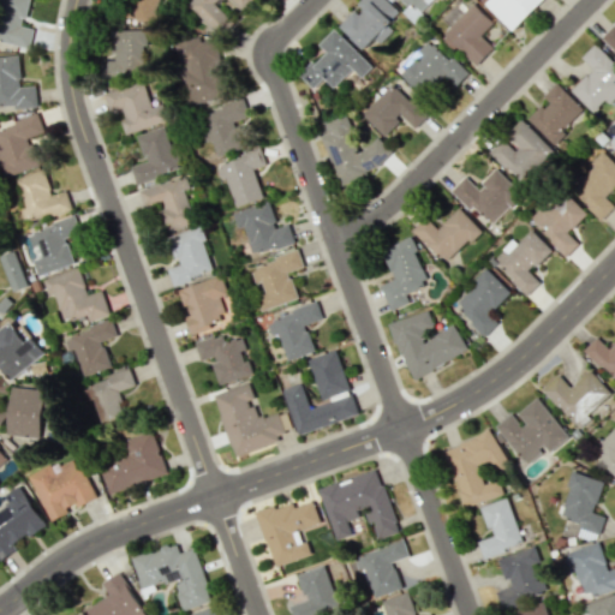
[(0,0),(0,41),(29,47),(33,28),(23,27),(28,0),(0,0)]
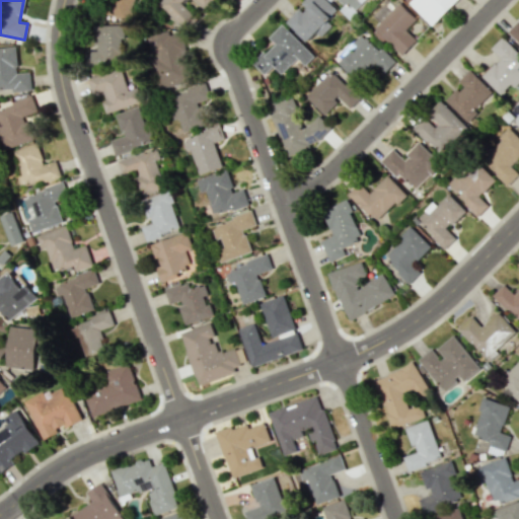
[(129,20),(135,0),(110,0),(107,14),(129,20)]
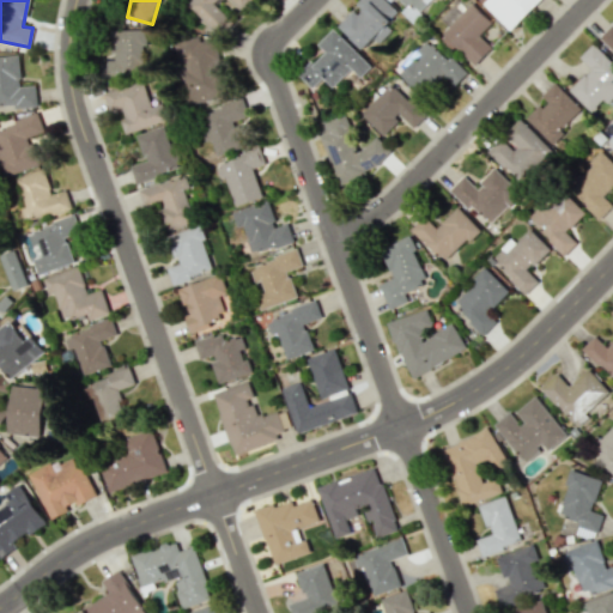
[(192,0),(188,5),(220,36),(234,22),(213,4),(216,0),(232,0),(243,10),(252,0),(192,0)]
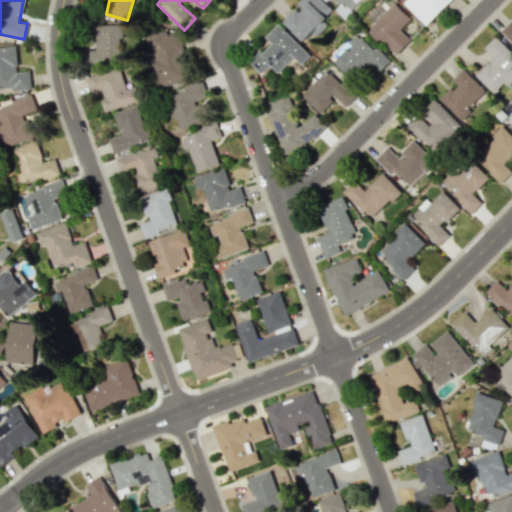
[(333,9),(322,0),(299,0),(295,5),(296,6),(282,22),(304,42),(313,32),(317,35),(327,24),(323,20),(333,9)]
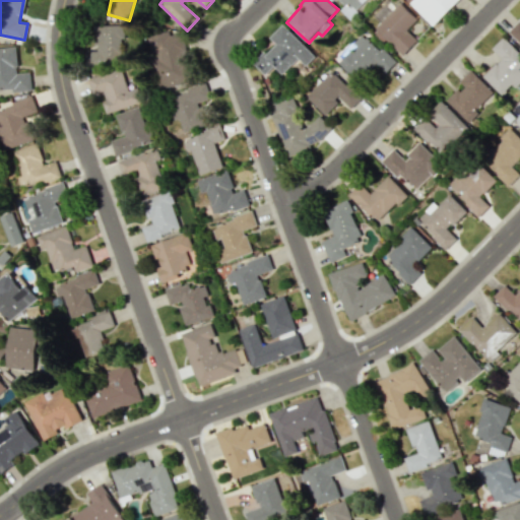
[(337,0),(344,6),(341,10),(349,17),(366,0),(337,0)]
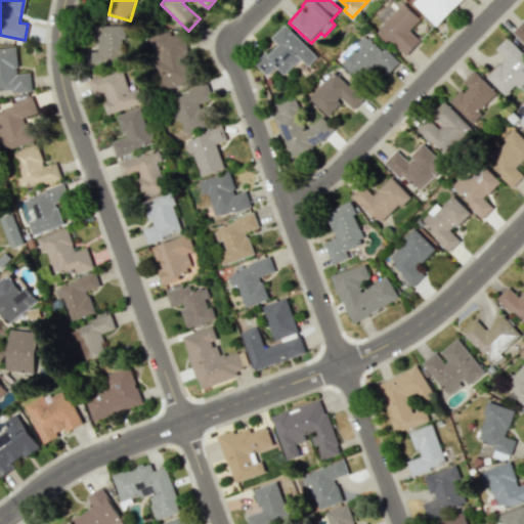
[(437,26),(462,0),(416,0),(412,3),(437,26)]
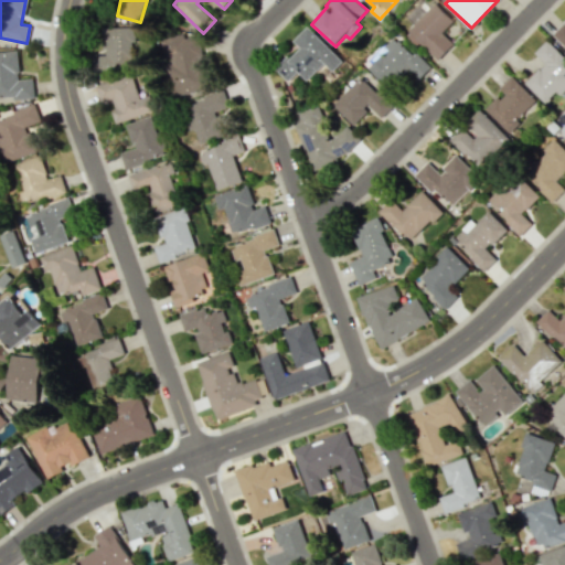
[(438,60),(454,43),(441,32),(454,20),(435,2),(408,31),(438,60)]
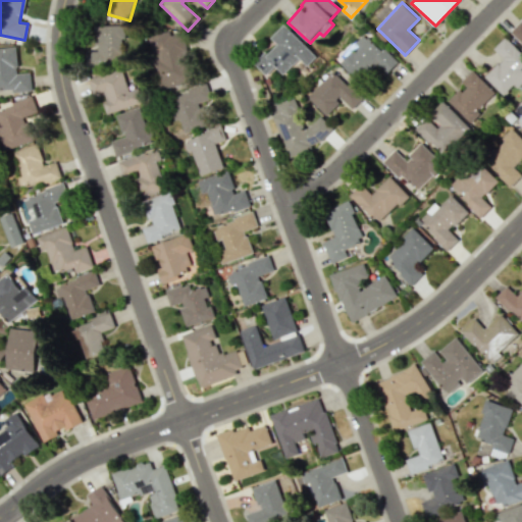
[(521,20),(510,32),(521,43),(521,41),(521,20)]
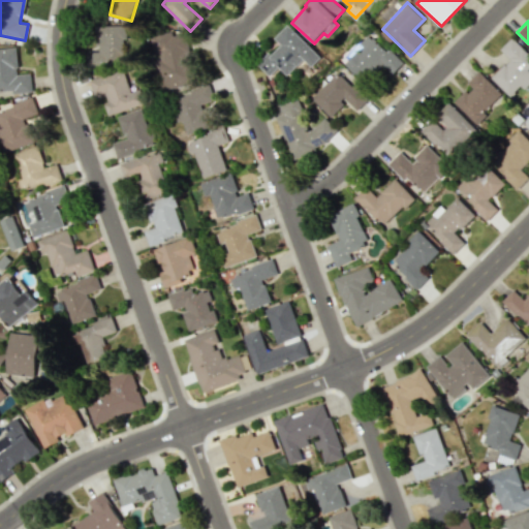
[(125,26),(98,25),(97,52),(88,52),(87,65),(124,66),(125,26)]
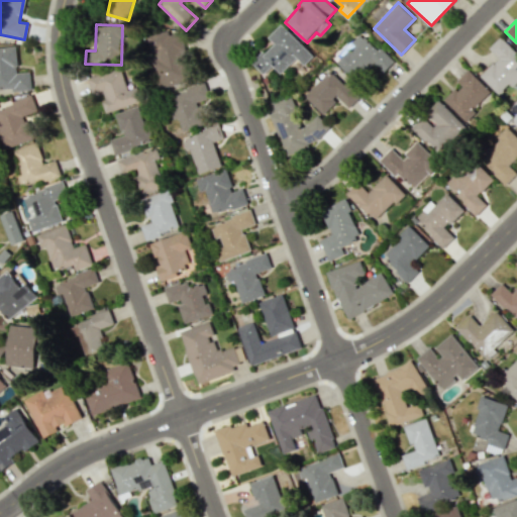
[(268,37),(273,42),(251,64),(264,75),(272,66),(281,74),(296,58),(304,65),(313,55),(280,24),(268,37)]
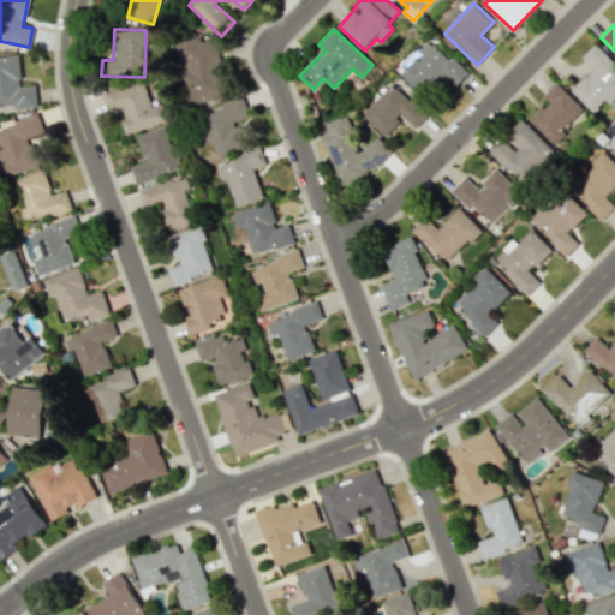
[(179,63),(181,63),(189,103),(226,97),(216,35),(175,42),(179,63)]
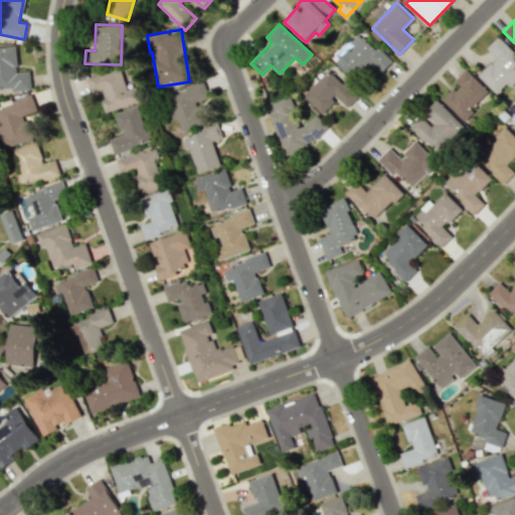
[(392,61),(361,33),(335,60),(355,80),(372,62),(382,72),(392,61)]
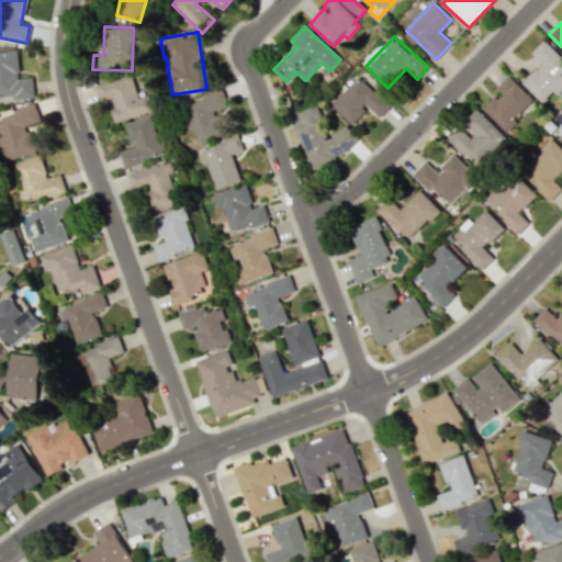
[(561,77),(561,57),(543,40),(531,53),(541,63),(521,82),(540,100),(561,77)]
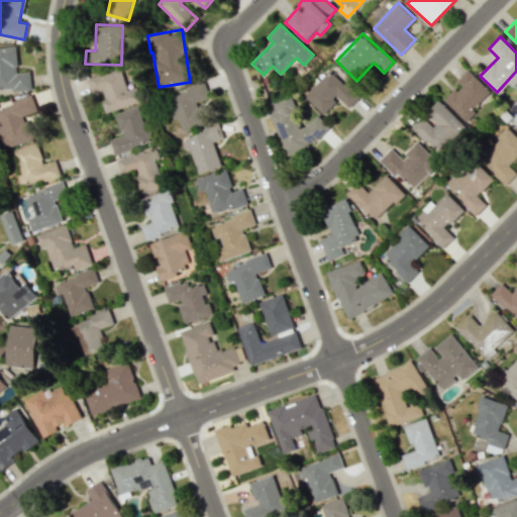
[(0,47),(0,90),(31,88),(29,72),(17,73),(15,46),(0,47)]
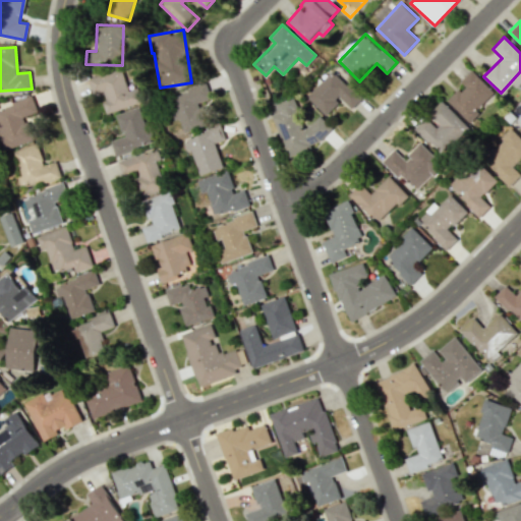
[(364,96),(336,67),(306,97),(326,115),(341,99),(351,109),(364,96)]
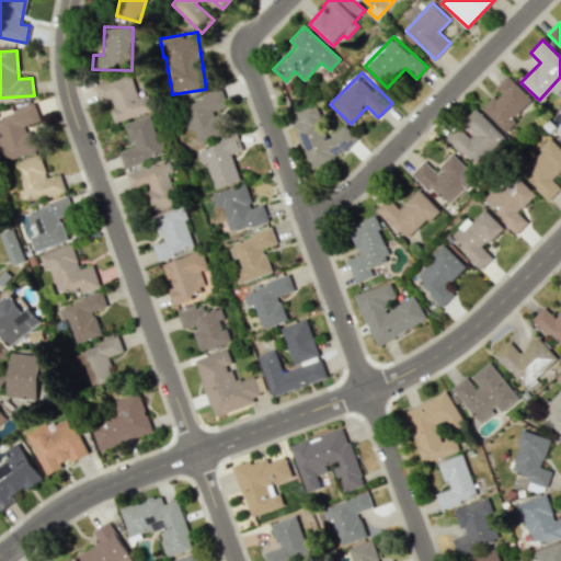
[(153,111),(149,94),(138,98),(132,73),(95,83),(101,101),(110,99),(115,121),(153,111)]
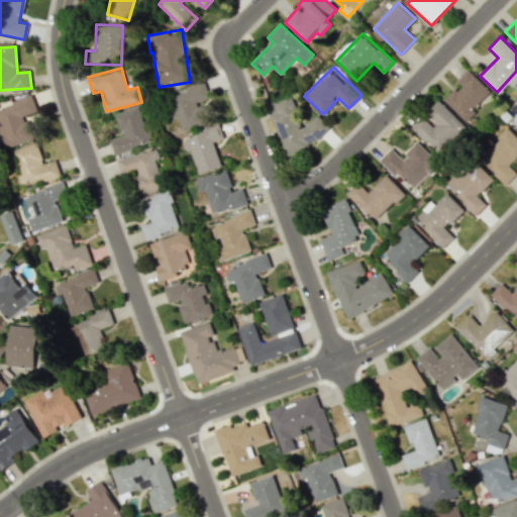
[(444,100),(466,122),(476,113),(473,110),(491,93),(469,70),(456,81),(459,85),(444,100)]
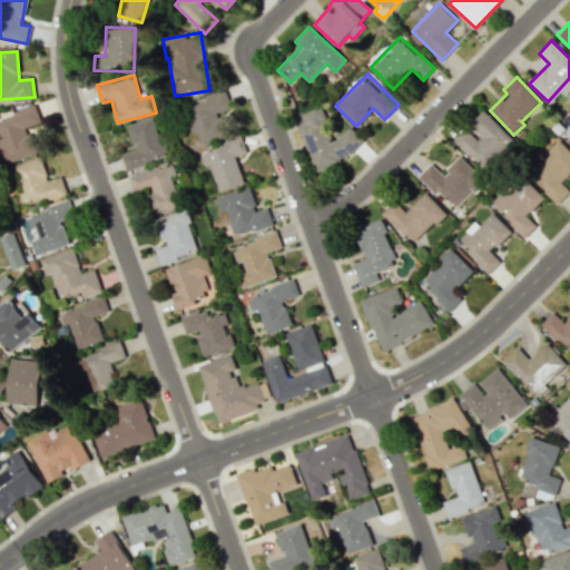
[(202,144),(229,135),(222,111),(231,108),(226,92),(183,107),(192,133),(197,130),(202,144)]
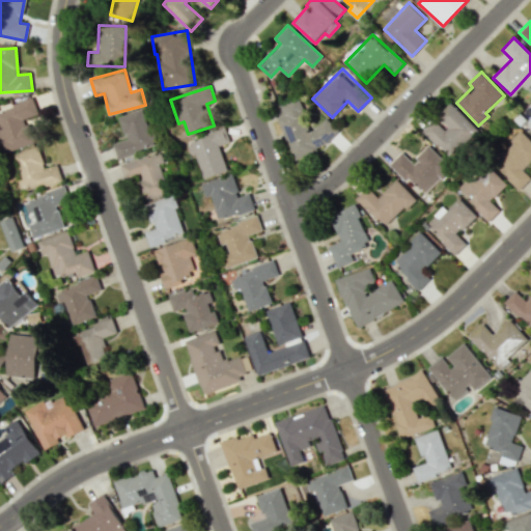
[(277,118),(292,158),(339,139),(331,120),(310,129),(298,99),(281,106),(284,115),(277,118)]
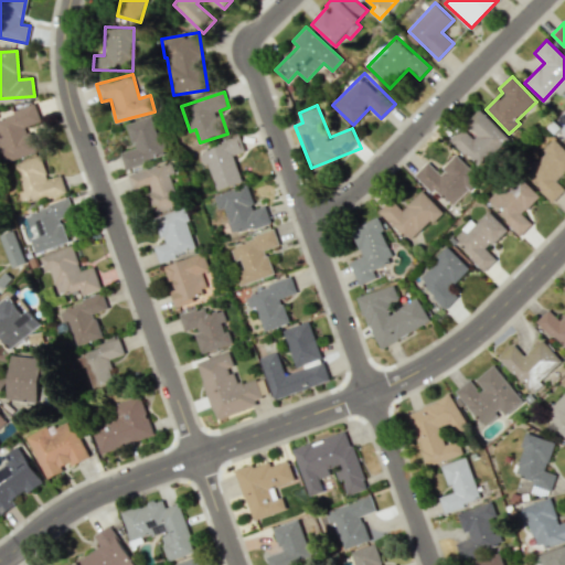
[(0,156),(1,162),(38,152),(30,125),(40,123),(35,107),(0,117),(0,156)]
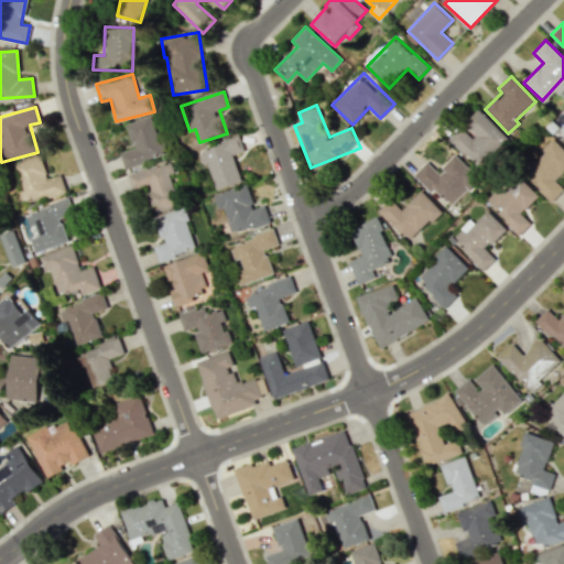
[(449,139),(479,167),(508,138),(478,109),(465,122),(476,133),(472,138),(461,127),(449,139)]
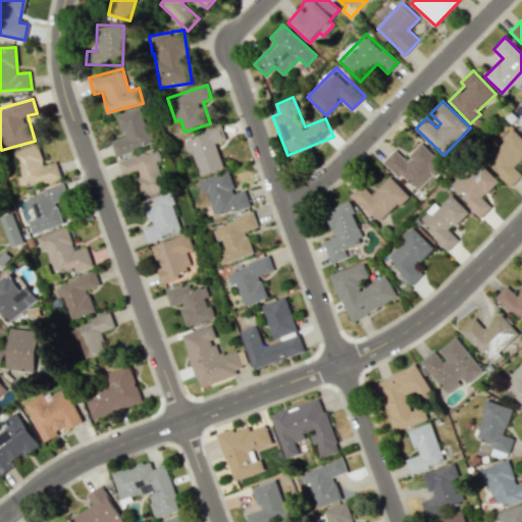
[(116,114),(123,137),(110,141),(114,154),(153,143),(143,107),(116,114)]
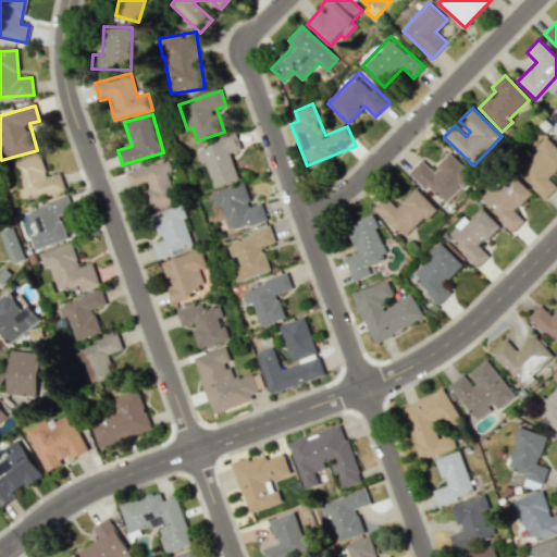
[(213,187),(238,180),(230,152),(240,149),(236,135),(195,149),(199,162),(205,160),(213,187)]
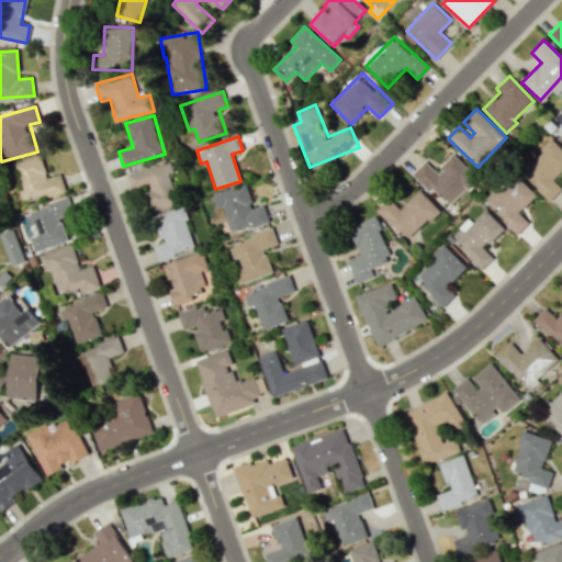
[(561,189),(553,179),(561,170),(561,149),(553,141),(521,171),(550,201),(561,189)]
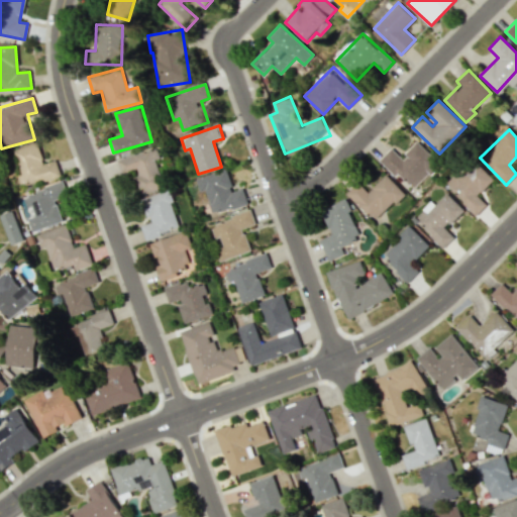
[(414,191),(440,164),(418,141),(401,158),(391,147),(381,159),(414,191)]
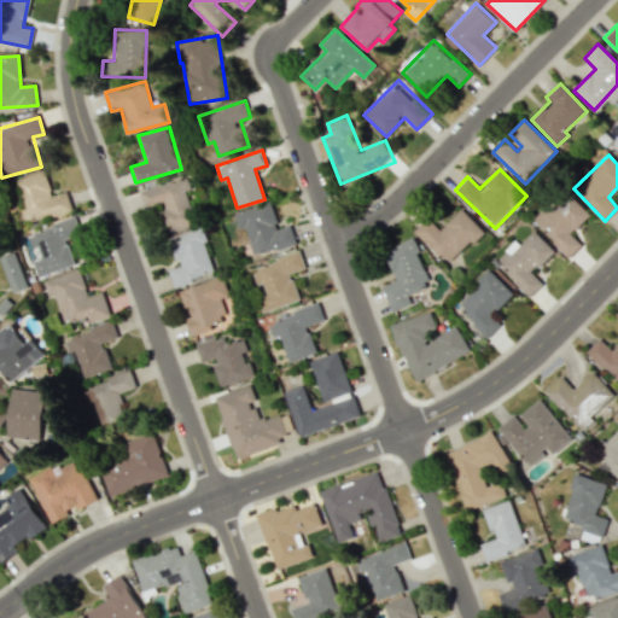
[(71,209),(66,191),(52,196),(45,170),(15,180),(28,222),(71,209)]
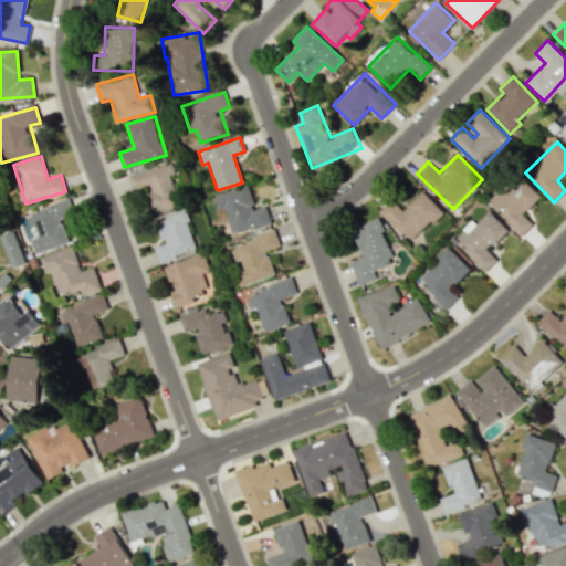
[(155,213),(180,205),(169,173),(174,170),(170,160),(128,176),(135,195),(147,191),(155,213)]
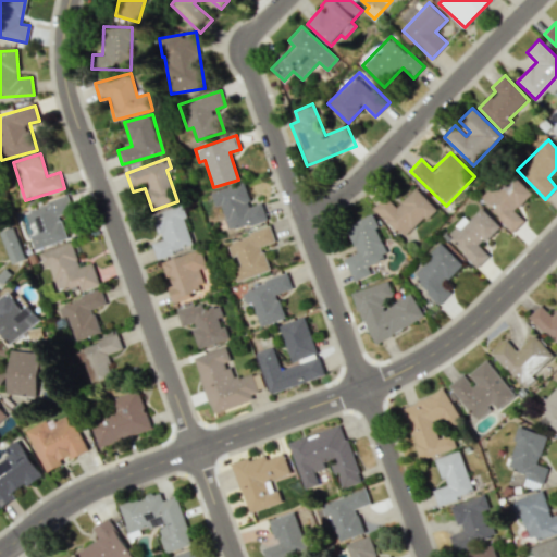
[(532,194),(509,171),(481,199),(514,232),(524,220),(515,211),(532,194)]
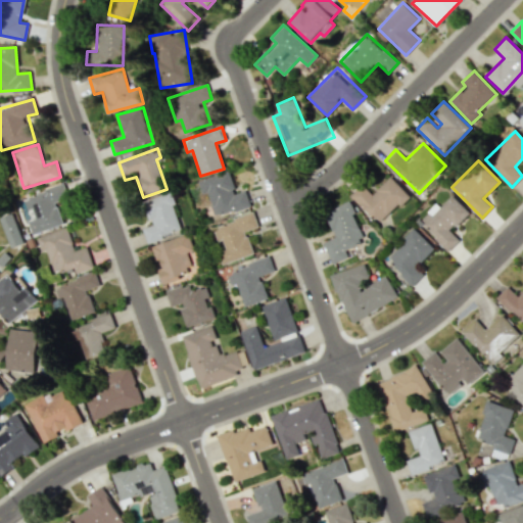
[(198,181),(202,194),(207,193),(215,217),(250,205),(245,190),(236,193),(229,171),(198,181)]
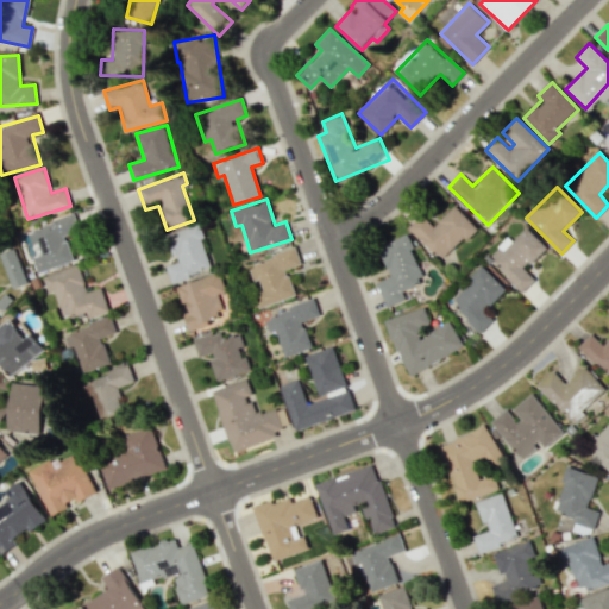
[(421,214),(409,226),(440,261),(476,227),(456,205),(433,226),(421,214)]
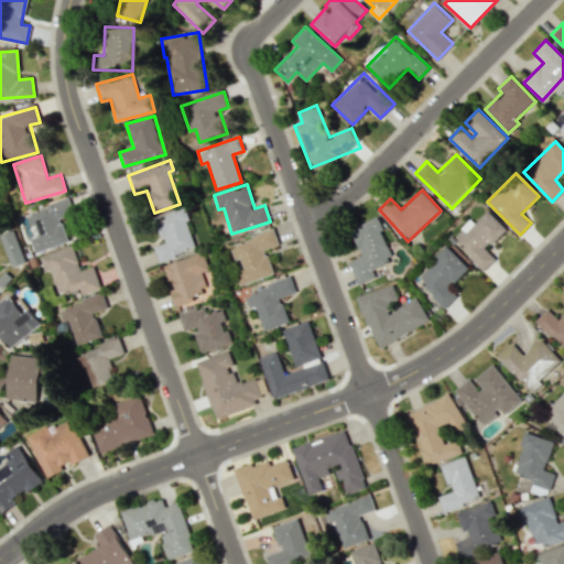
[(68,241),(61,218),(74,214),(68,198),(24,214),(29,226),(34,225),(38,236),(31,238),(35,252),(68,241)]
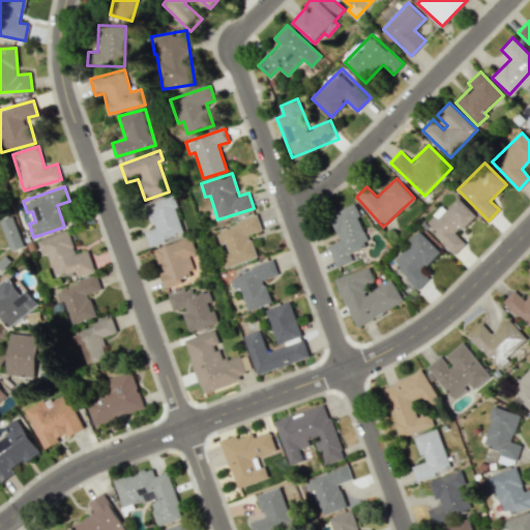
[(148,244),(183,235),(173,195),(146,203),(153,229),(144,231),(148,244)]
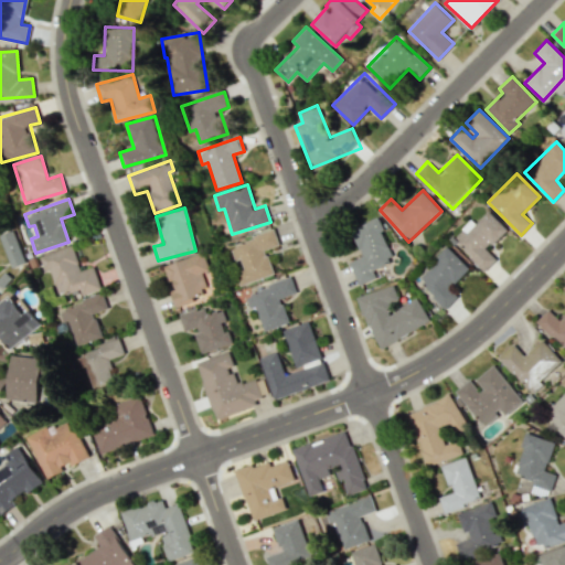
[(475,224),(471,220),(451,240),(483,272),(497,259),(487,249),(507,230),(489,211),(475,224)]
